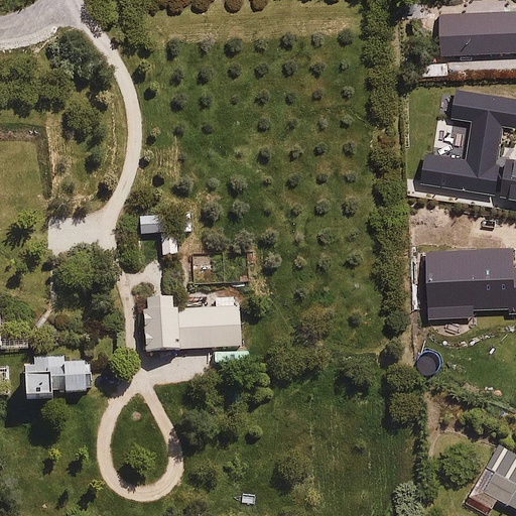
[(178,234),(161,235),(162,251),(179,250),(178,234)]
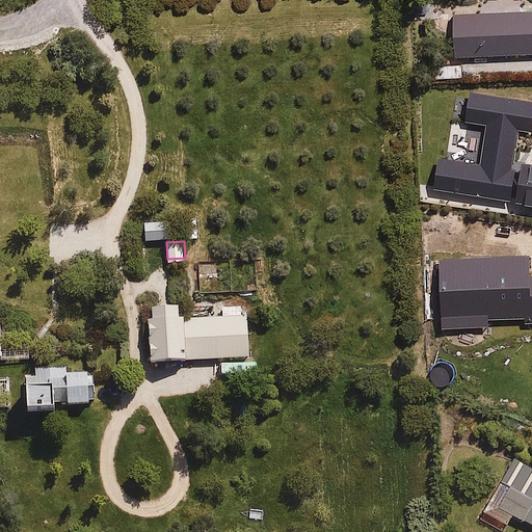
[(182,264),(147,265),(149,358),(247,355),(245,311),(183,313),(182,264)]
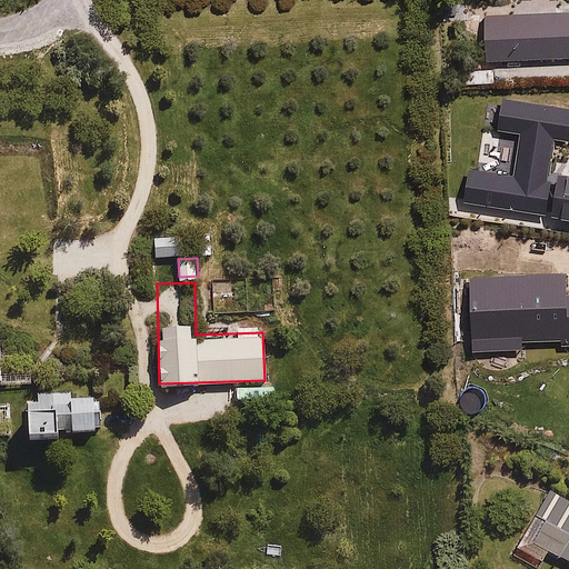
[(42,398),(30,398),(31,437),(62,436),(62,426),(100,425),(99,395),(76,395),(76,382),(42,383),(42,398)]
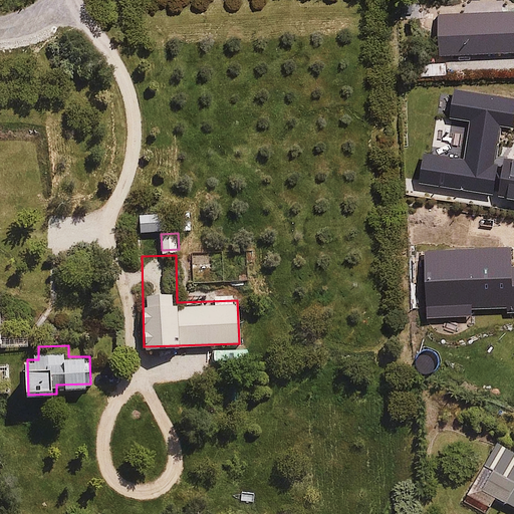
[(9,362),(0,361),(0,391),(11,391),(9,362)]
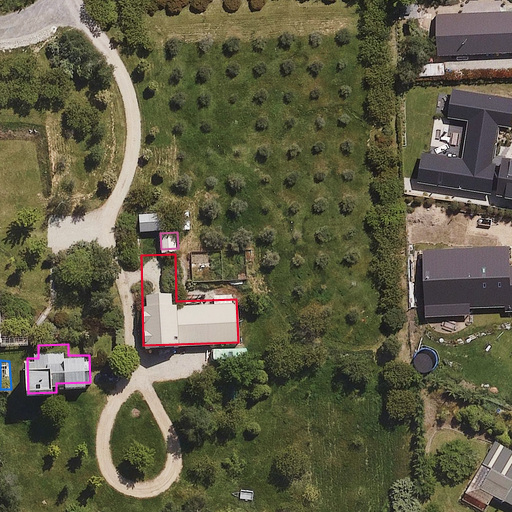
[(511,445),(497,436),(463,488),(488,504),(495,493),(511,503),(511,445)]
